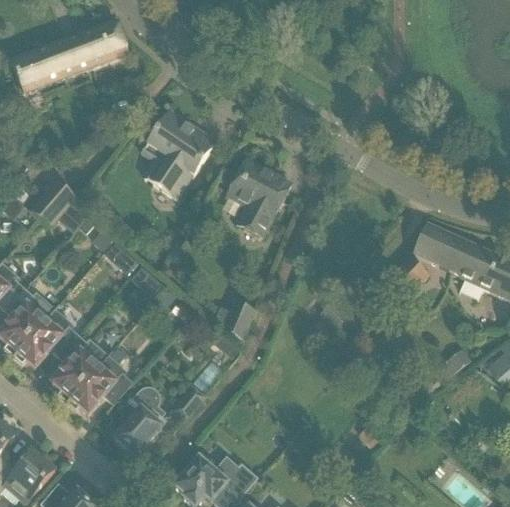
[(24,93),(111,61),(130,54),(117,20),(99,27),(97,28),(12,60),(24,93)]
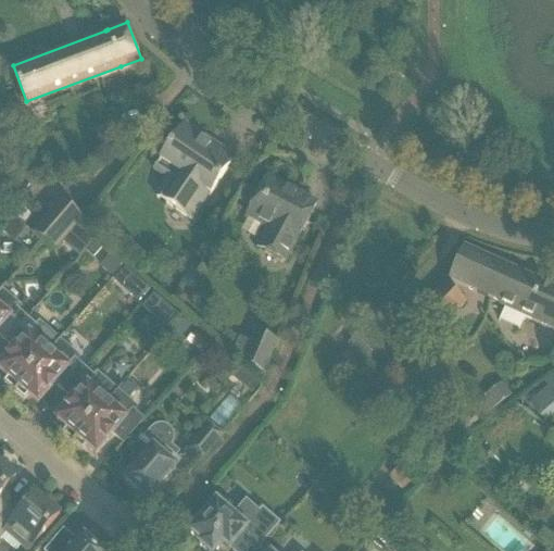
[(186,121),(155,166),(170,176),(158,193),(192,216),(211,189),(212,190),(229,164),(235,154),(215,141),(213,139),(211,143),(202,138),(204,134),(186,121)]
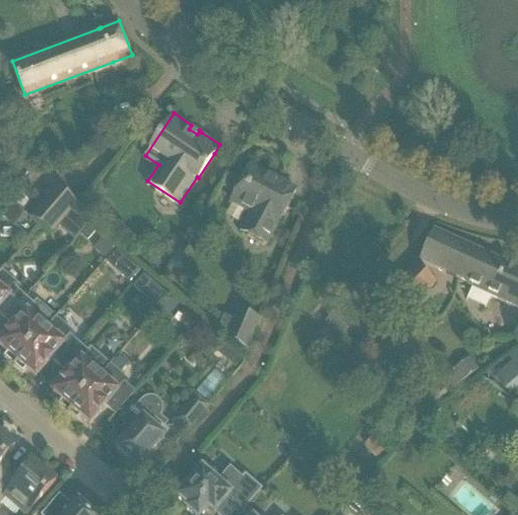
[(278,223),(298,187),(251,163),(242,181),(232,199),(252,209),(243,229),(267,242),(277,222),(278,223)]
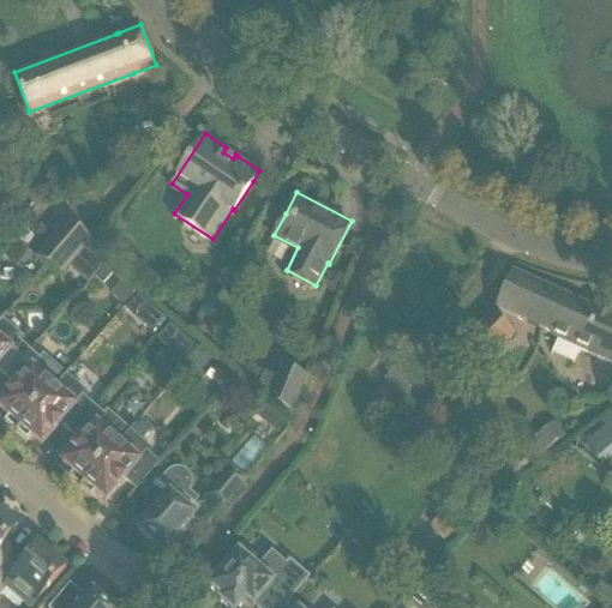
[(268,204),(262,214),(270,220),(276,209),(268,204)]
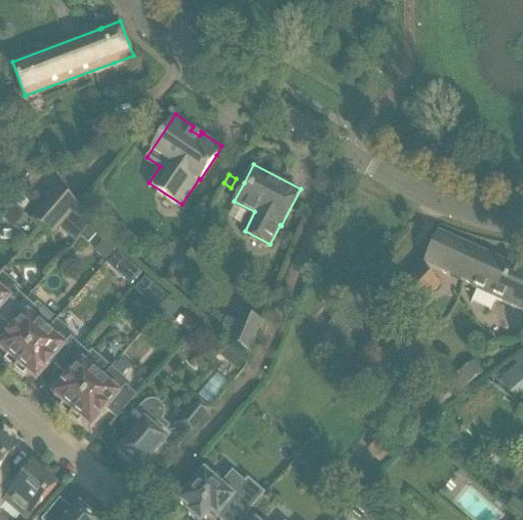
[(75,209),(80,203),(58,185),(32,215),(53,234),(59,226),(75,209)]
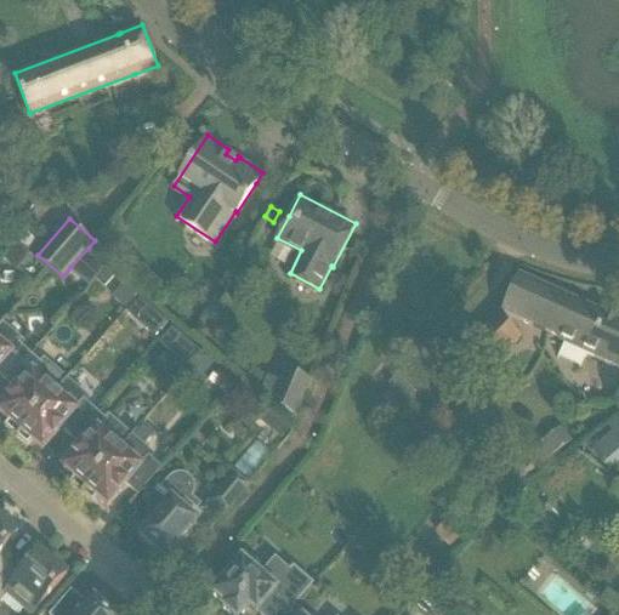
[(18,220),(10,229),(28,245),(37,235),(18,220)]
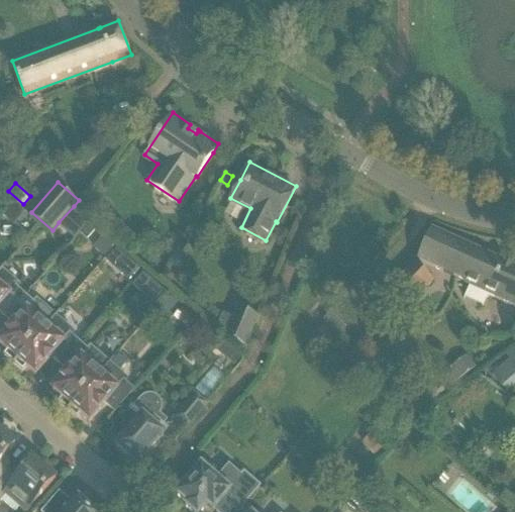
[(0,188),(0,204),(2,206),(4,203),(11,196),(1,188),(0,188)]
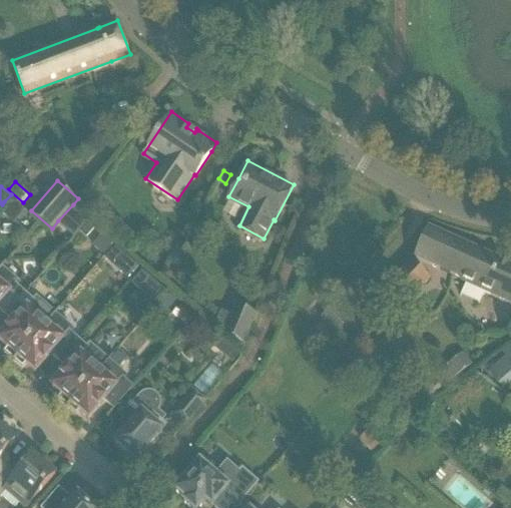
[(73,204),(58,220),(74,234),(88,217),(73,204)]
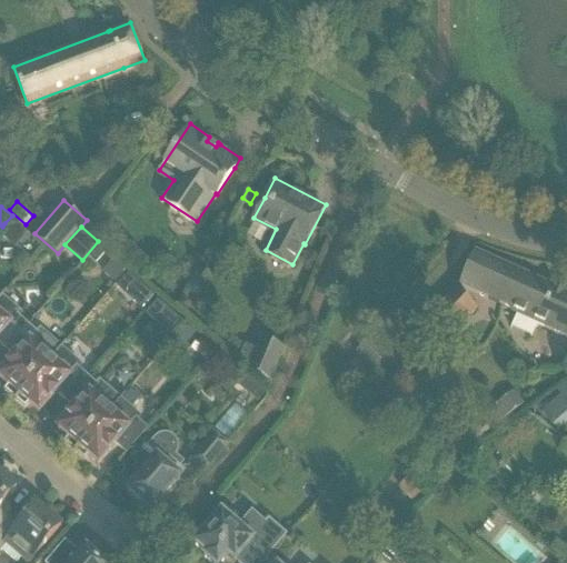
[(98,242),(89,253),(97,261),(107,250),(98,242)]
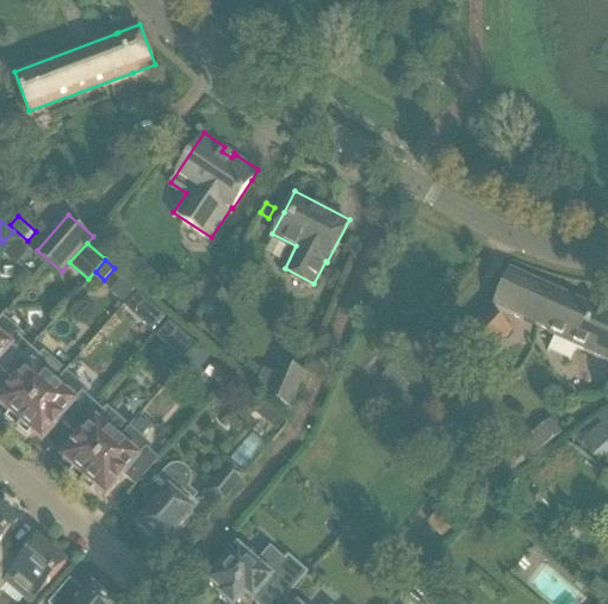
[(607,309),(510,266),(494,303),(557,331),(556,334),(607,356),(607,309)]
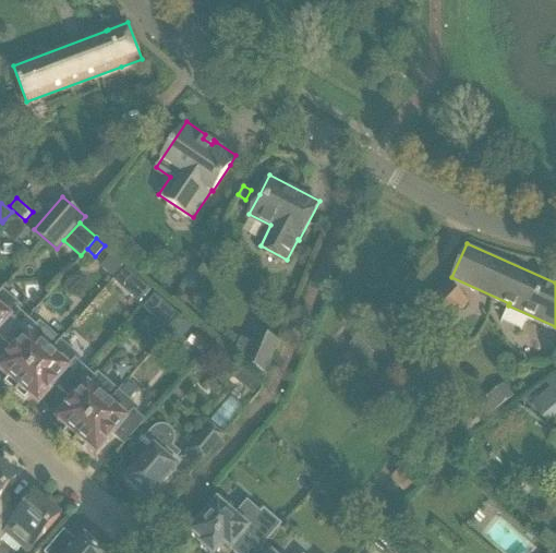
[(142,279),(135,288),(144,296),(152,288),(142,279)]
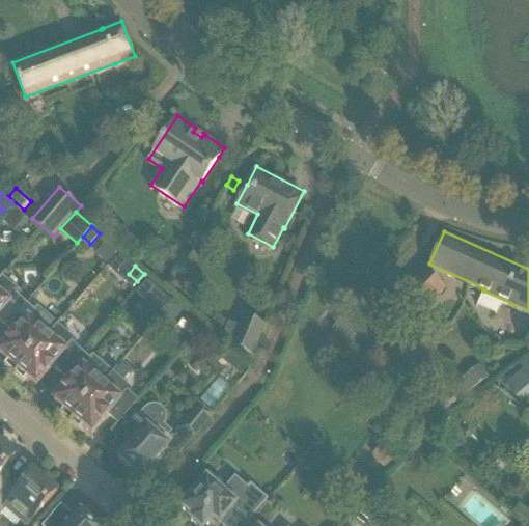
[(425,266),(394,300),(413,317),(445,283),(425,266)]
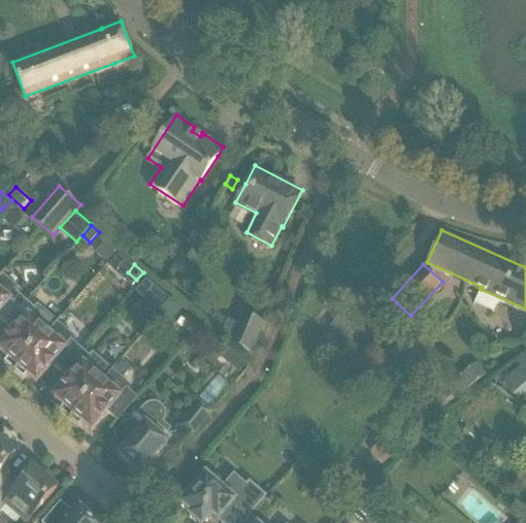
[(0,314),(7,321),(26,299),(18,292),(21,288),(2,271),(0,273),(0,314)]
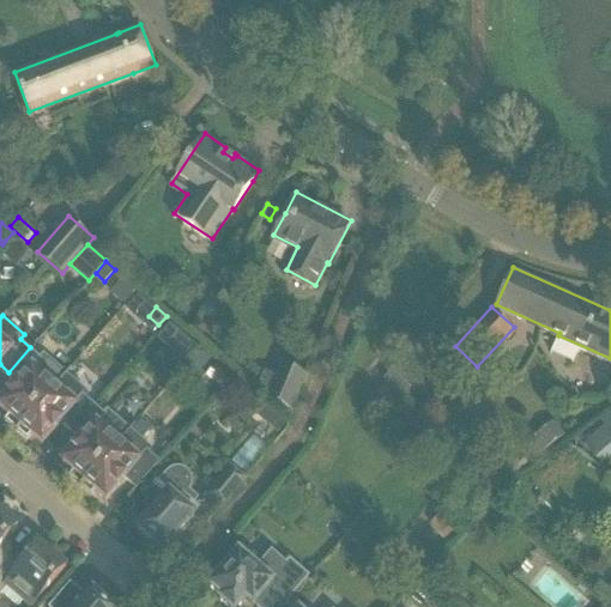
[(170,321),(158,335),(168,343),(179,329),(170,321)]
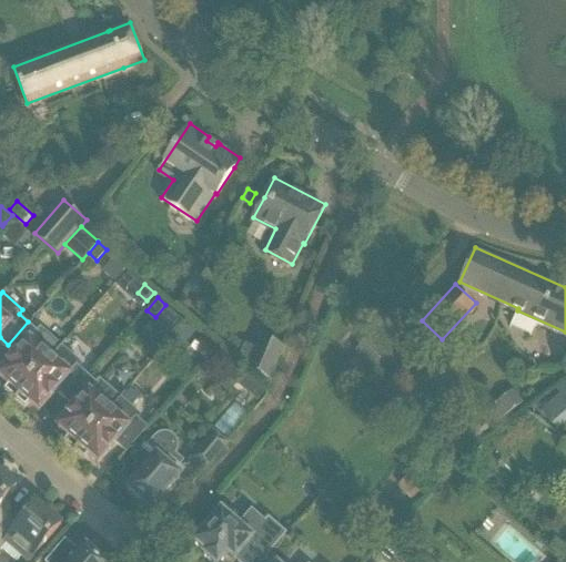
[(38,329),(28,322),(8,345),(17,353),(9,361),(9,363),(0,371),(0,374),(9,382),(6,387),(16,396),(61,344),(41,326),(38,329)]
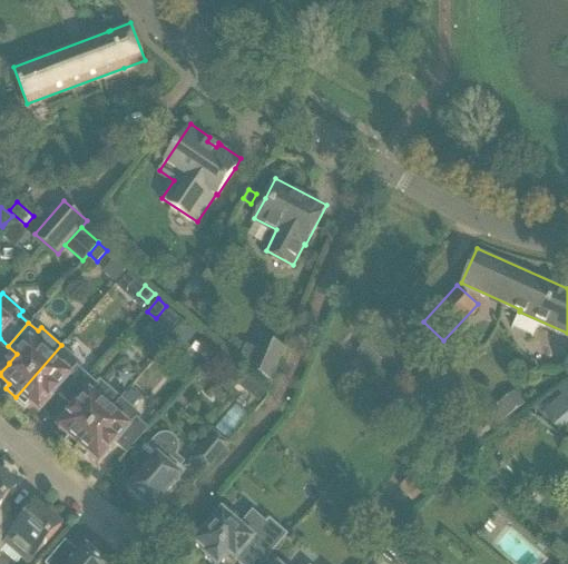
[(205,358),(215,346),(203,335),(192,347),(205,358)]
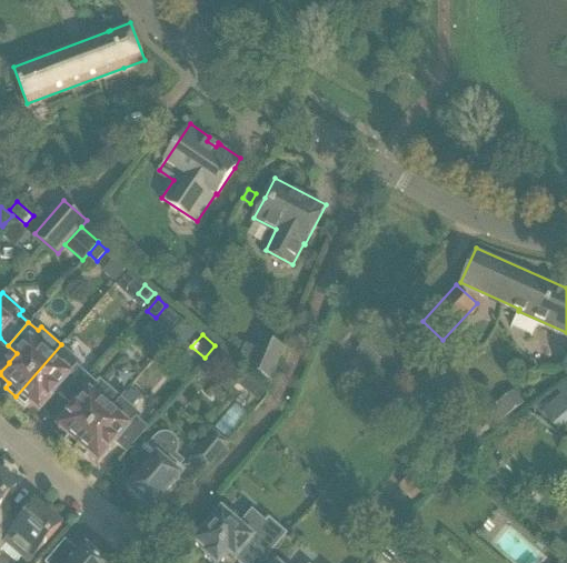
[(271,376),(285,345),(262,337),(249,368),(271,376)]
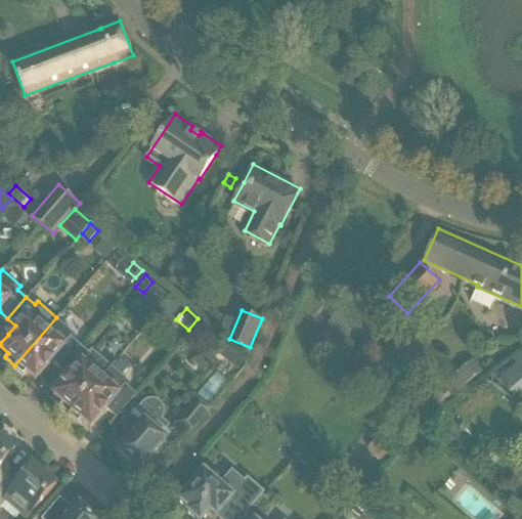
[(62,366),(81,345),(73,337),(76,334),(56,317),(14,365),(24,374),(28,370),(37,378),(46,366),(46,368),(53,358),(62,366)]
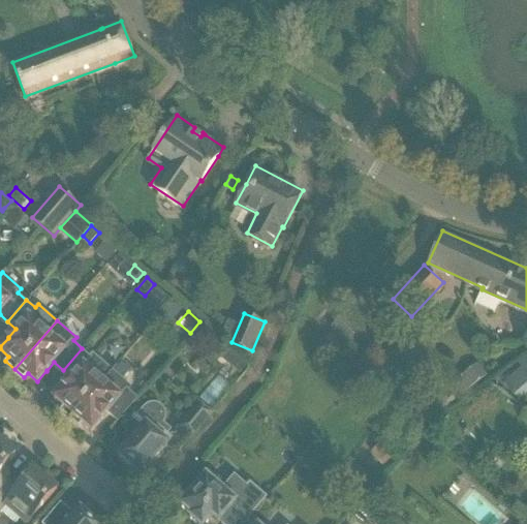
[(59,391),(55,396),(60,401),(64,404),(60,408),(70,417),(113,368),(94,351),(91,356),(82,348),(63,370),(71,377),(63,386),(64,386),(59,391)]
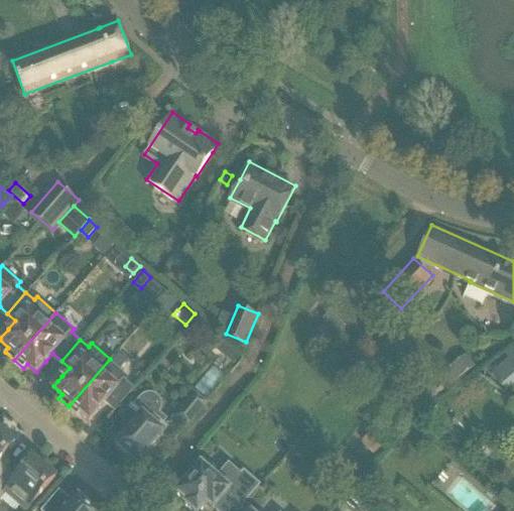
[(233,346),(226,355),(234,362),(242,354),(233,346)]
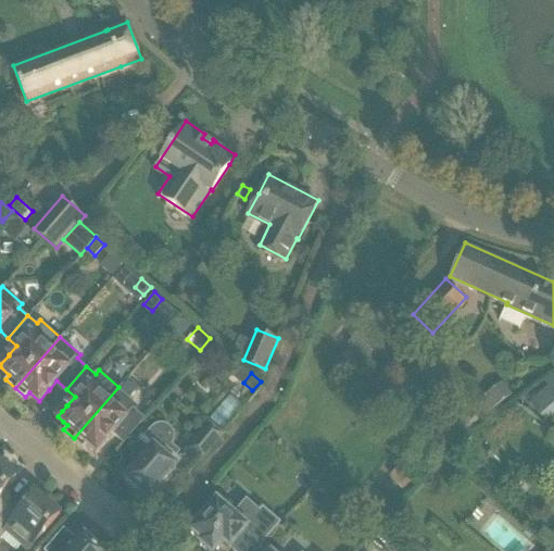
[(544,416),(553,408),(553,387),(550,383),(530,399),(544,416)]
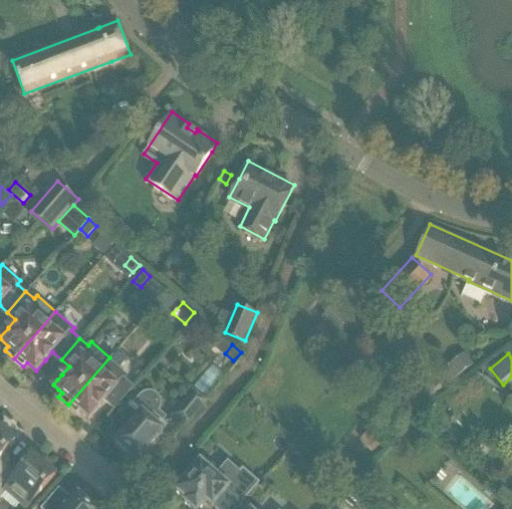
[(114,406),(122,397),(134,386),(124,377),(128,373),(109,357),(68,405),(77,413),(80,409),(89,417),(98,407),(106,399),(114,406)]
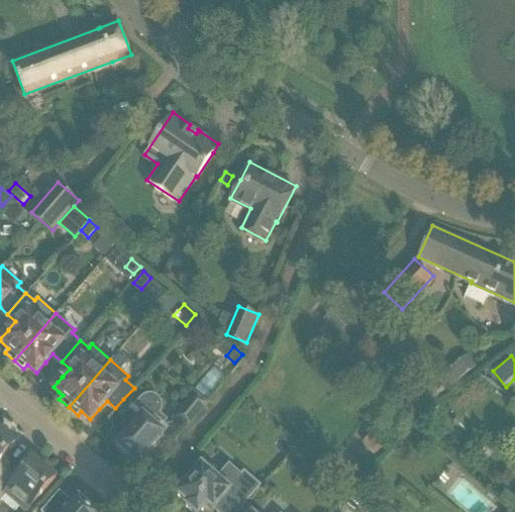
[(136,465),(139,463),(144,456),(143,455),(171,425),(165,420),(168,417),(160,410),(161,409),(162,407),(162,405),(163,403),(163,401),(162,400),(162,398),(161,396),(160,395),(158,394),(156,393),(155,392),(152,391),(150,391),(148,392),(146,392),(145,393),(143,394),(142,395),(116,424),(125,432),(116,442),(129,453),(128,457),(128,462),(132,465),(136,465)]
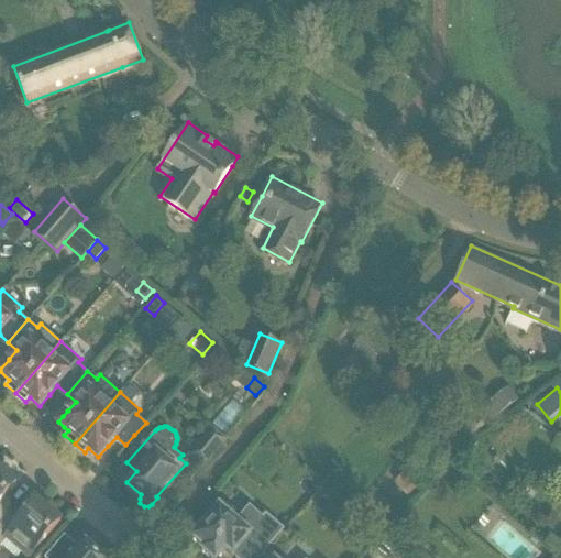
[(205,462),(226,437),(213,426),(193,451),(205,462)]
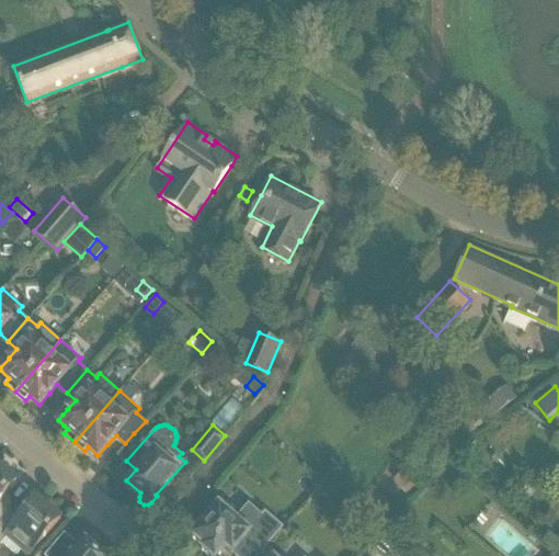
[(0,520),(10,508),(0,499),(8,490),(18,479),(0,463),(0,520)]
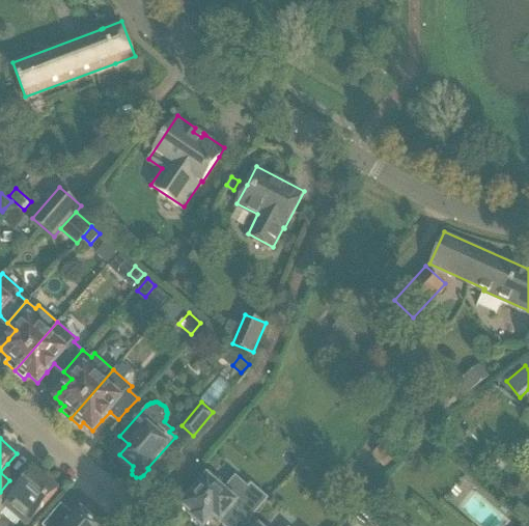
[(386,440),(373,450),(386,464),(397,453),(386,440)]
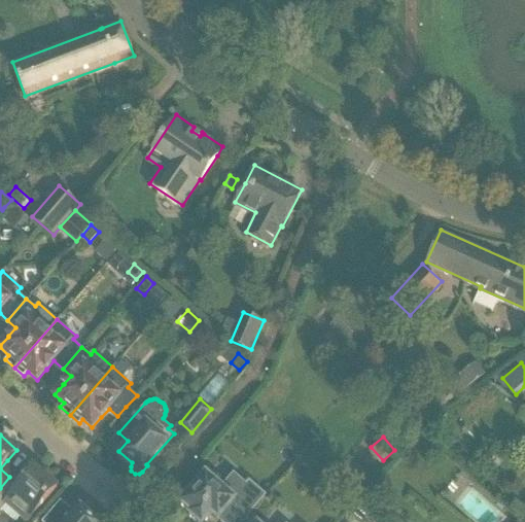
[(9,477),(0,488),(0,512),(1,511),(0,510),(0,509),(3,506),(16,518),(21,513),(28,519),(58,485),(36,466),(26,478),(23,476),(18,476),(13,481),(10,479),(10,478),(9,477)]
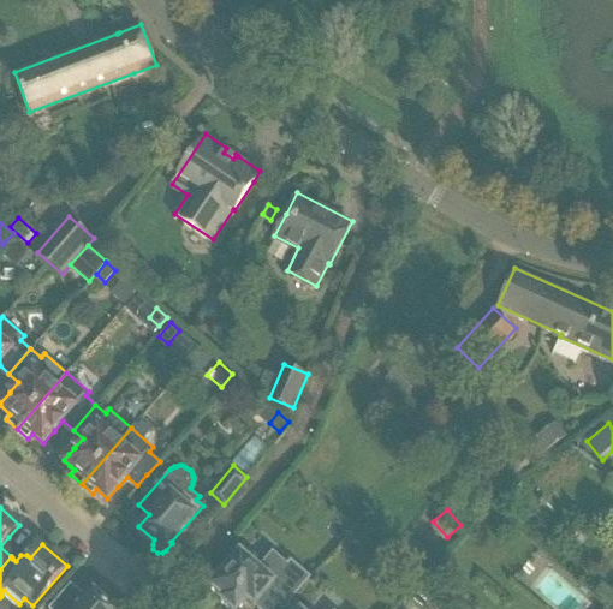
[(287,561),(273,549),(259,566),(240,550),(212,584),(224,595),(221,598),(233,608),(237,608),(248,597),(255,603),(274,581),(292,598),(311,574),(291,556),(287,561)]
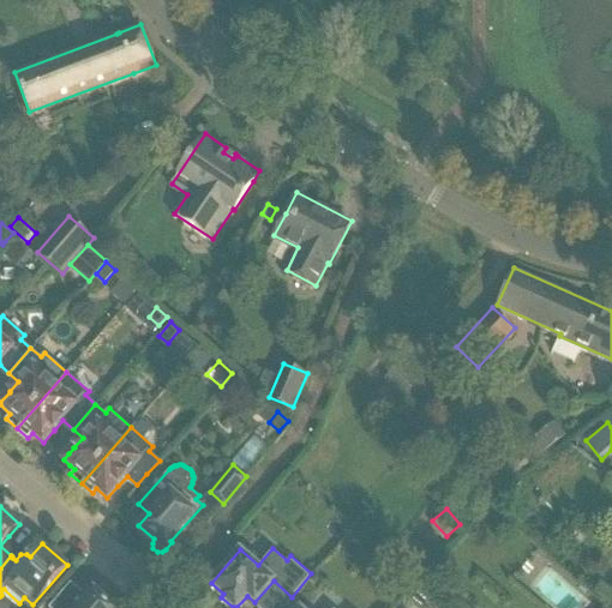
[(72,581),(49,606),(52,607),(123,607),(124,607),(123,602),(119,600),(113,599),(109,601),(94,588),(88,595),(72,581)]
